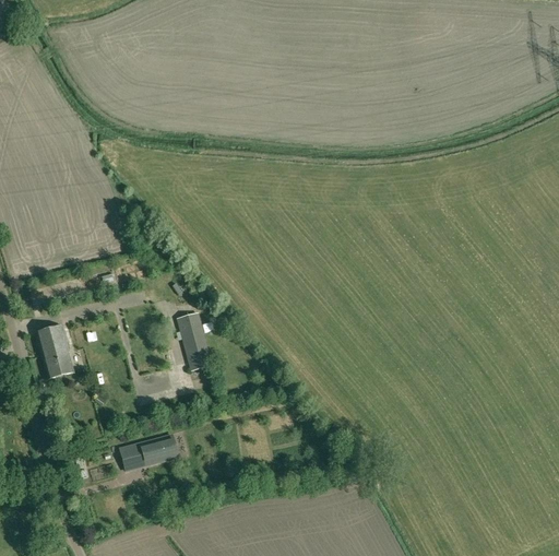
[(213,363),(198,311),(176,317),(190,369),(213,363)]
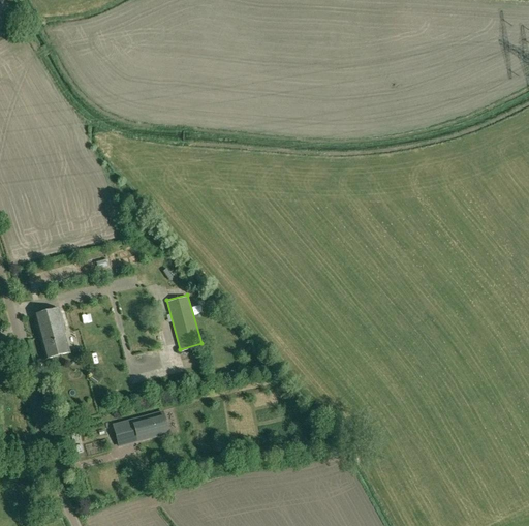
[(59,306),(33,313),(39,338),(40,337),(45,356),(69,349),(59,306)]
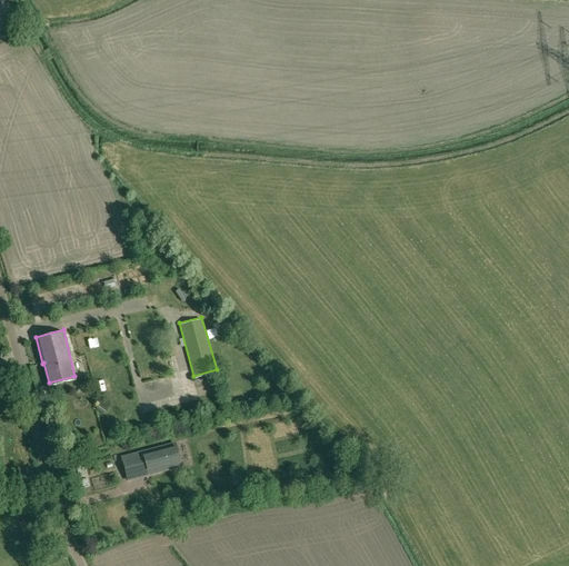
[(177,449),(178,449),(176,442),(142,450),(148,472),(153,470),(153,469),(181,463),(177,449)]
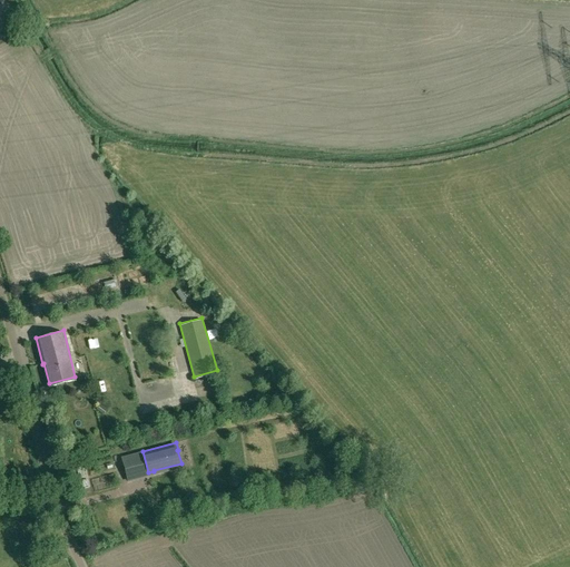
[(123,457),(124,463),(141,459),(140,451),(123,457)]
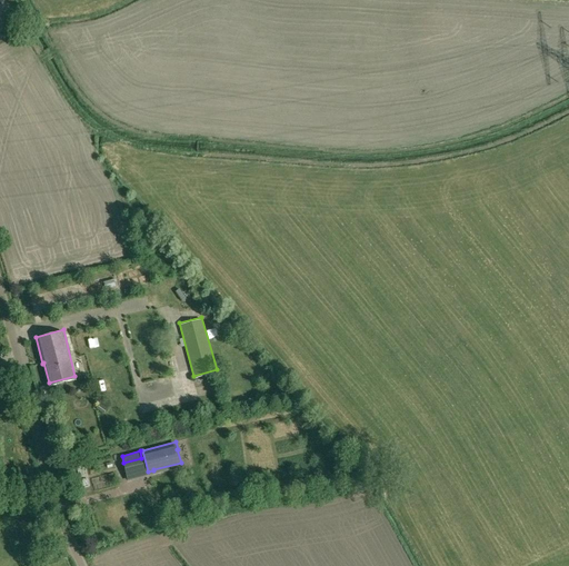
[(90,462),(79,466),(81,475),(93,470),(90,462)]
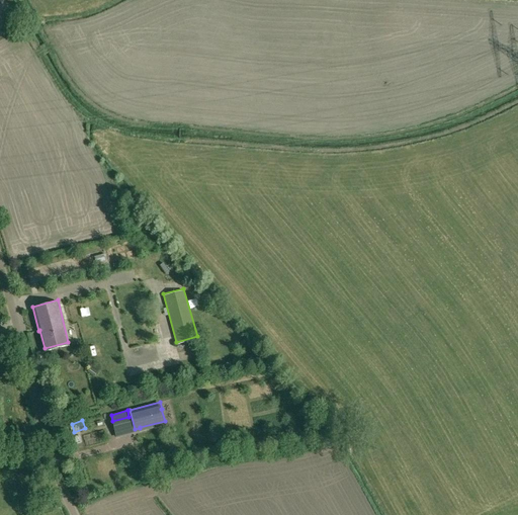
[(85,434),(76,435),(77,443),(86,442),(85,434)]
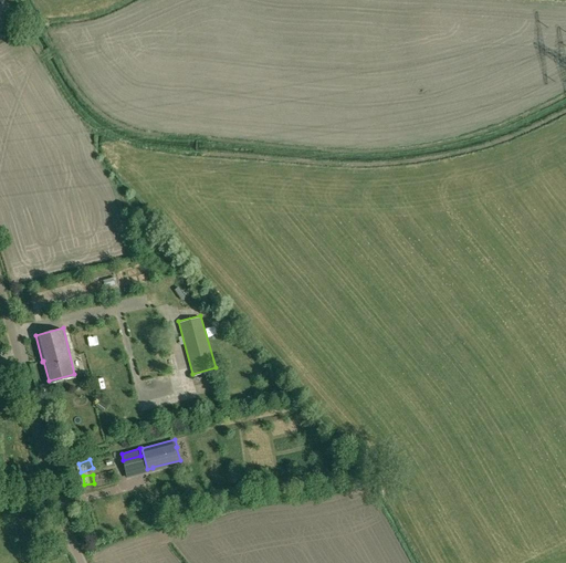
All buildings are outlined.
